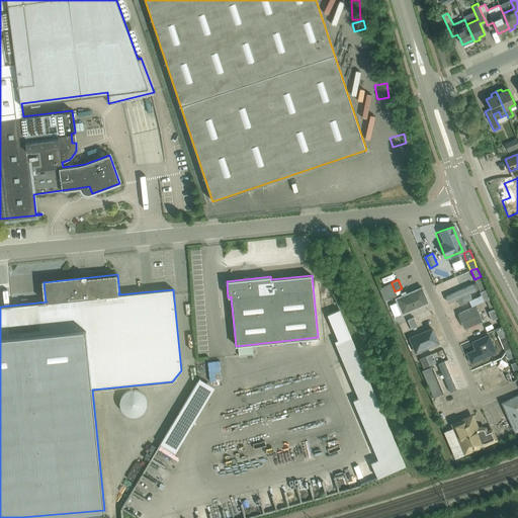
[(392,283),(379,288),(384,300),(397,295),(395,291),(392,283)]
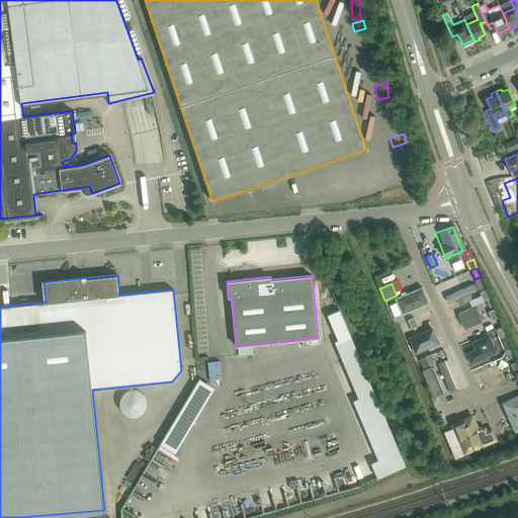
[(470,287),(443,298),(446,305),(454,301),(456,307),(470,300),(467,295),(473,293),(470,287)]
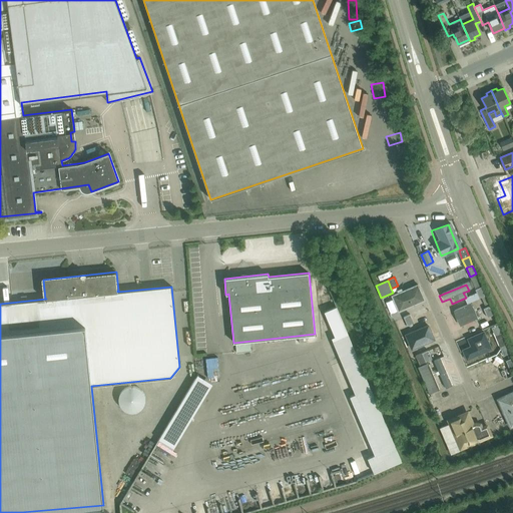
[(416,287),(389,299),(395,314),(422,303),(416,287)]
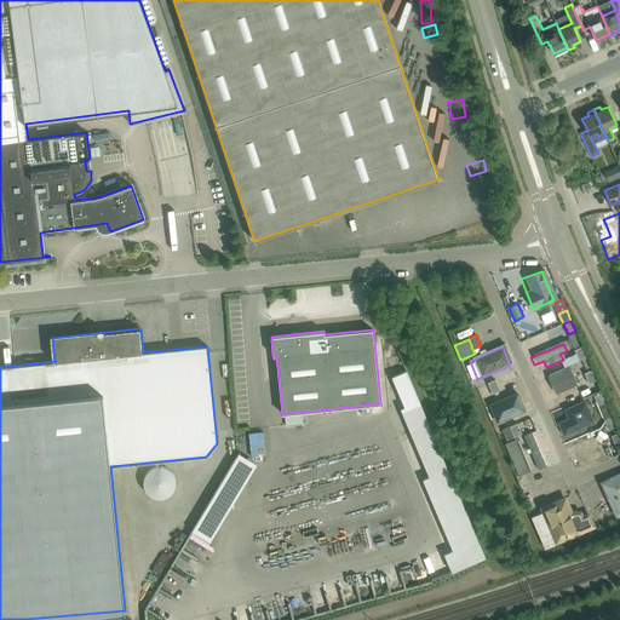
[(581,359),(586,357),(581,346),(574,350),(579,360),(581,359)]
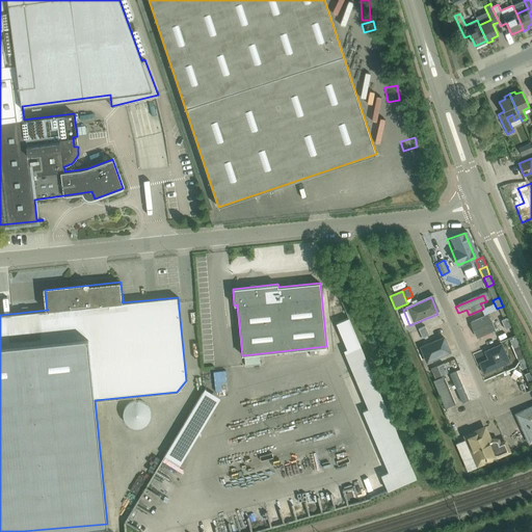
[(486,317),(467,324),(473,341),(493,333),(486,317)]
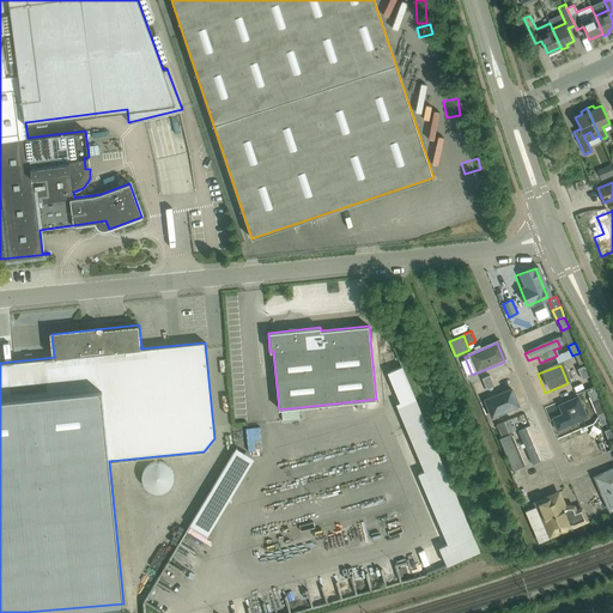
[(582,380),(589,376),(586,365),(577,369),(582,380)]
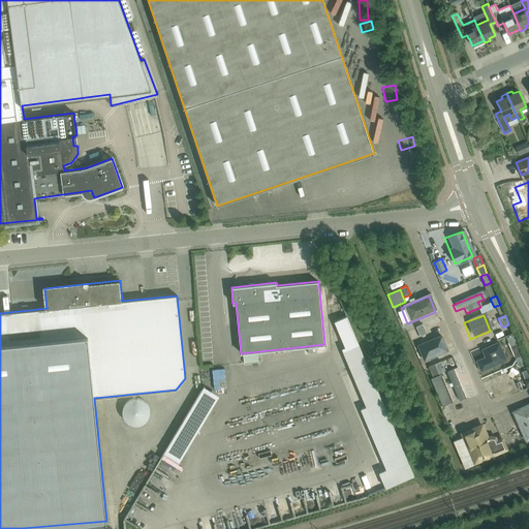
[(358,344),(347,318),(336,322),(346,348),(358,344)]
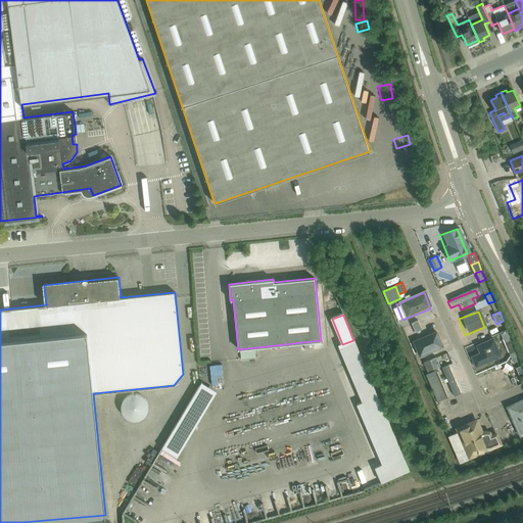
[(415,332),(422,329),(418,320),(411,323),(415,332)]
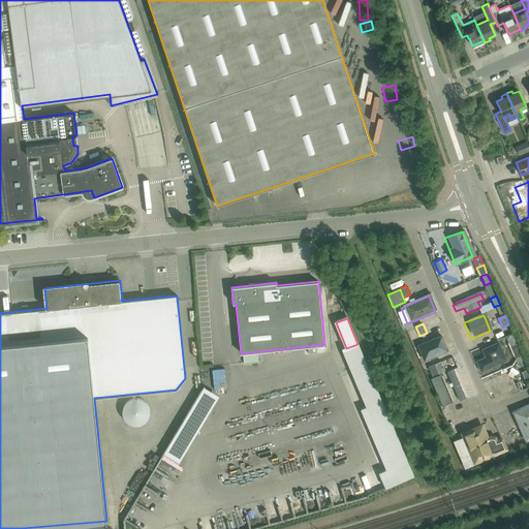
[(518,342),(524,340),(521,332),(515,334),(518,342)]
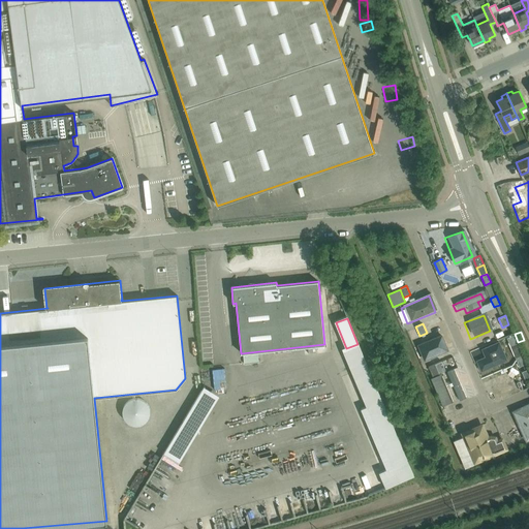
[(510,347),(518,344),(514,335),(506,338),(510,347)]
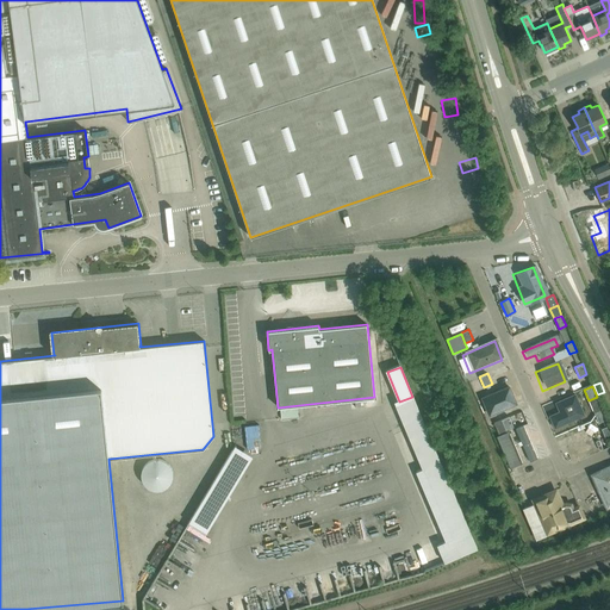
[(505,397),(493,403),(496,409),(509,403),(505,397)]
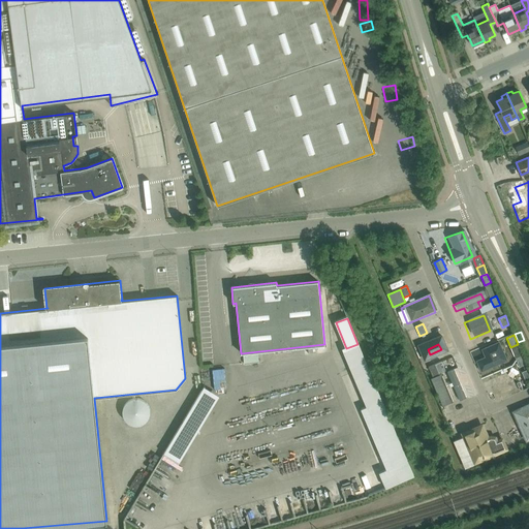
[(496,345),(469,356),(472,363),(498,351),(496,345)]
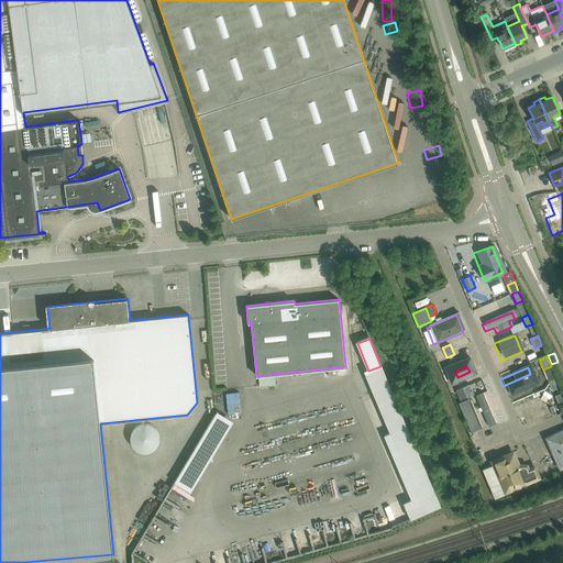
[(552,390),(560,387),(555,377),(549,381),(552,390)]
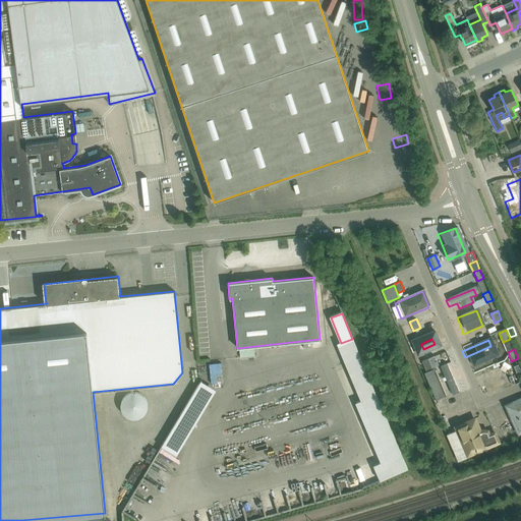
[(431,367),(439,364),(435,355),(428,358),(431,367)]
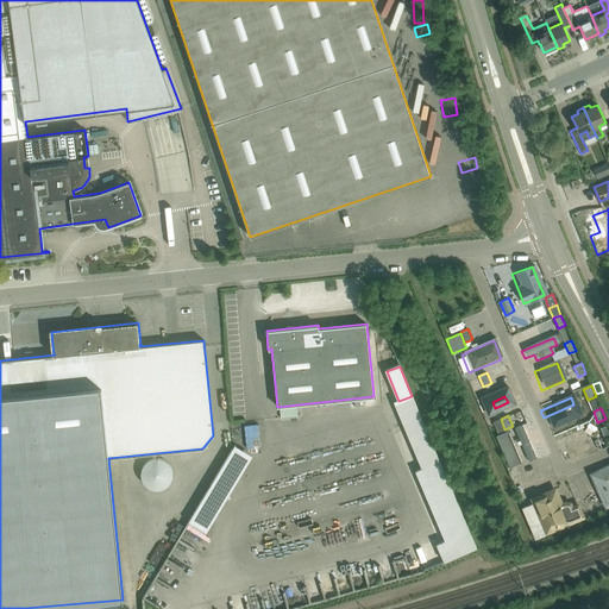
[(240,433),(256,433),(256,418),(240,418),(240,433)]
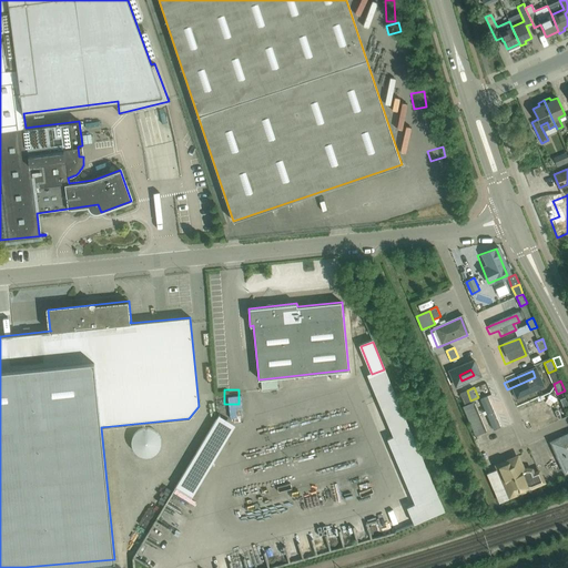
[(470,401),(467,391),(459,394),(464,405),(463,406),(476,436),(486,432),(475,404),(474,402),(472,402),(470,401)]
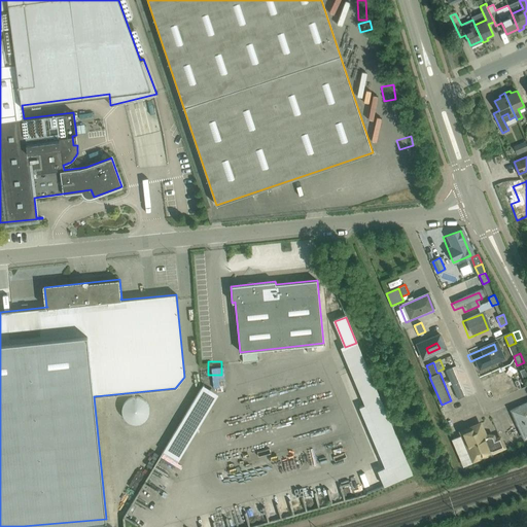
[(469,395),(457,366),(445,372),(457,400),(469,395)]
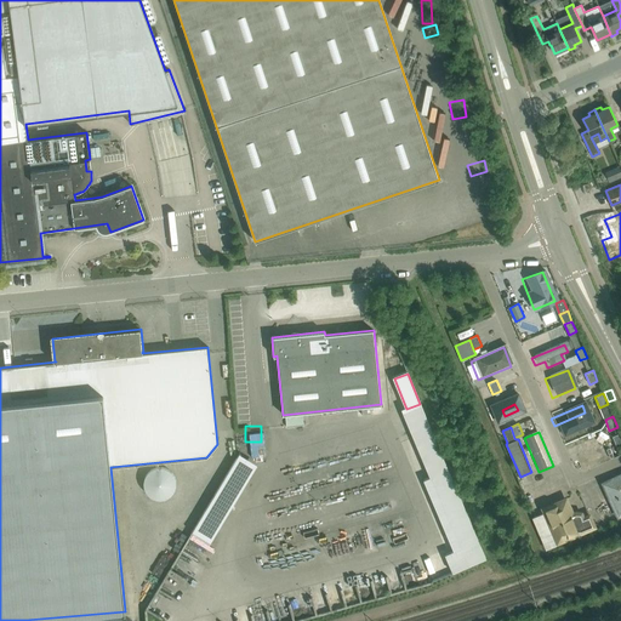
[(605,436),(576,448),(579,455),(608,443),(605,436)]
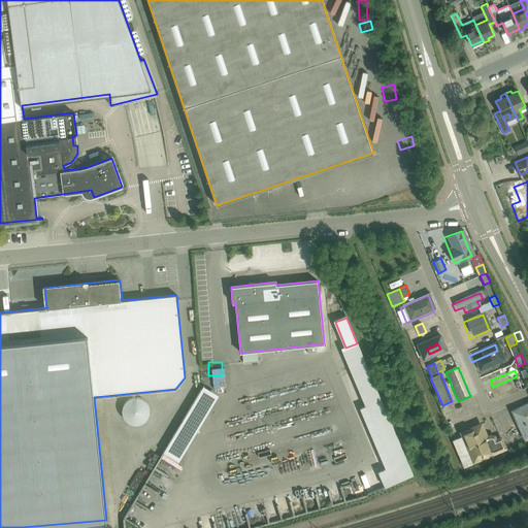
[(135,416),(152,411),(147,392),(130,396),(135,416)]
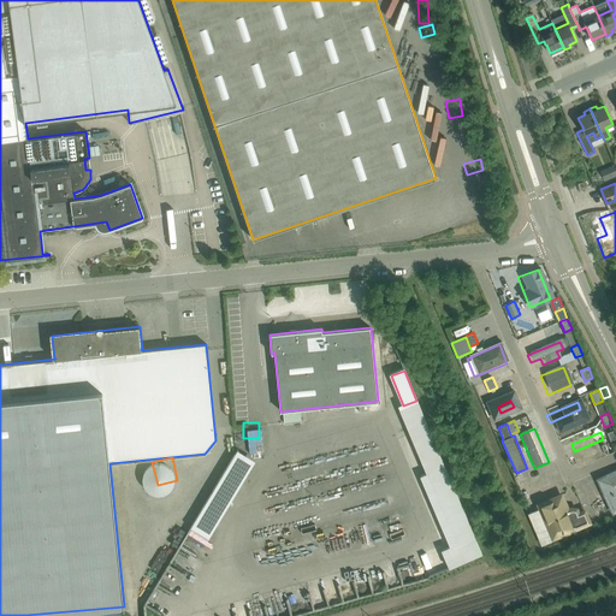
[(615,473),(593,483),(608,515),(615,510),(615,473)]
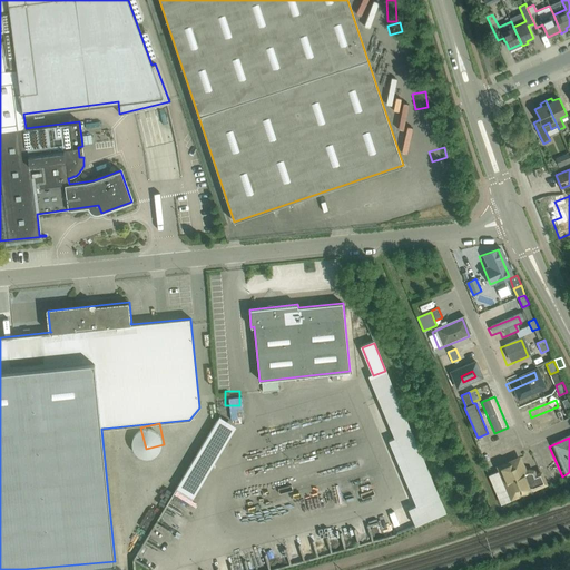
[(518,458),(493,469),(509,504),(543,489),(537,471),(531,474),(529,469),(523,471),(518,458)]
